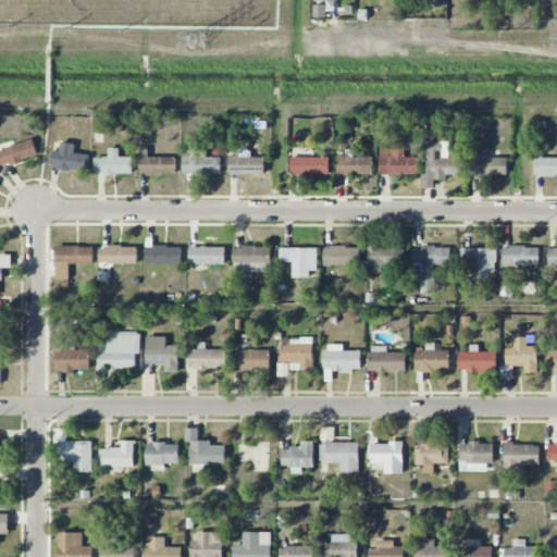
[(314,17),(326,16),(326,4),(314,5),(314,17)]
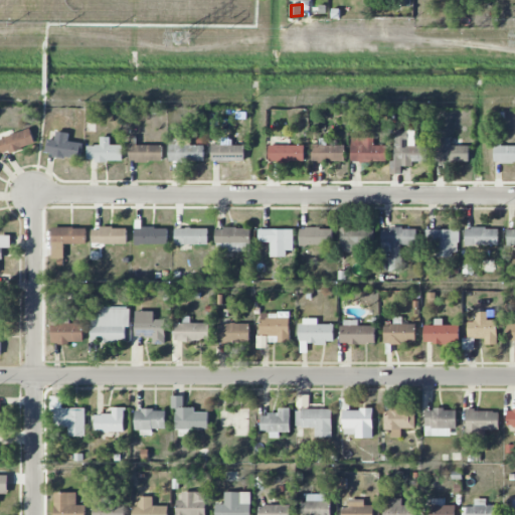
[(0,139),(0,147),(3,155),(35,143),(30,128),(0,139)]
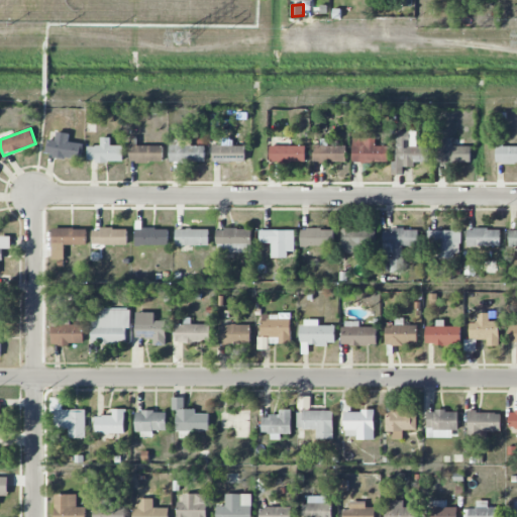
[(429,146),(417,146),(417,131),(395,131),(395,175),(403,175),(404,167),(414,167),(414,162),(429,163),(429,146)]
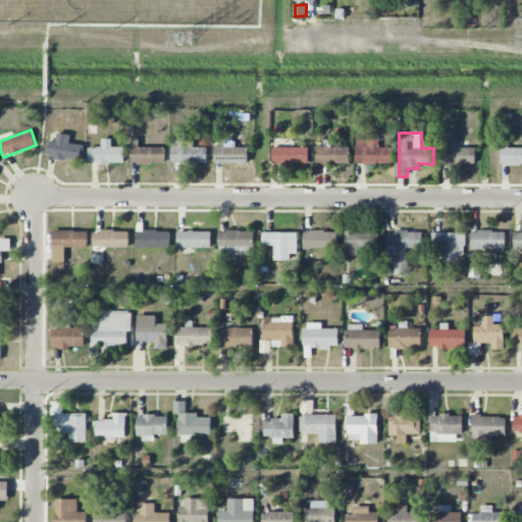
[(47,157),(82,161),(84,145),(69,143),(70,135),(57,134),(56,142),(49,141),(47,157)]
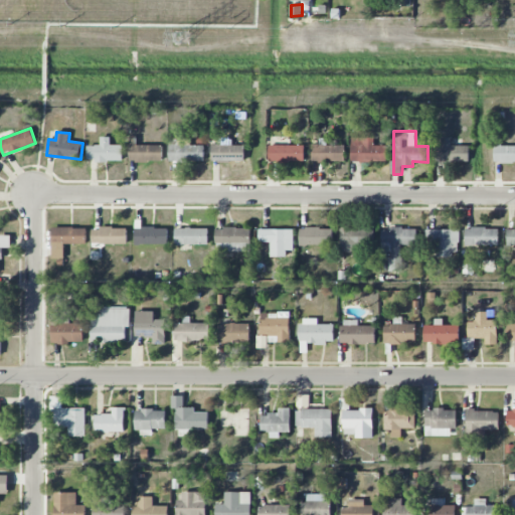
[(387,146),(374,146),(374,137),(351,136),(351,161),(386,162),(387,146)]
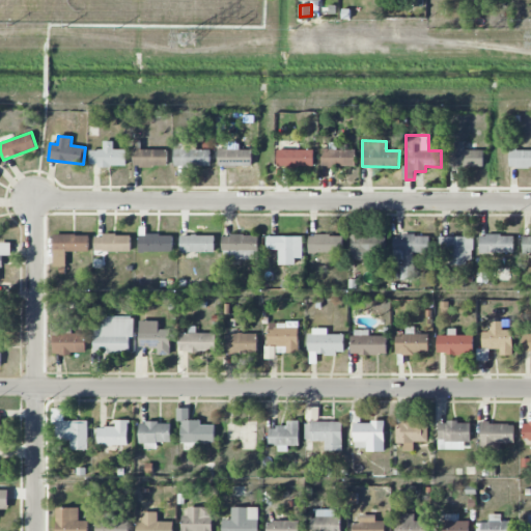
[(127,149),(113,149),(114,141),(104,141),(104,150),(89,149),(89,176),(99,177),(100,166),(126,167),(127,149)]
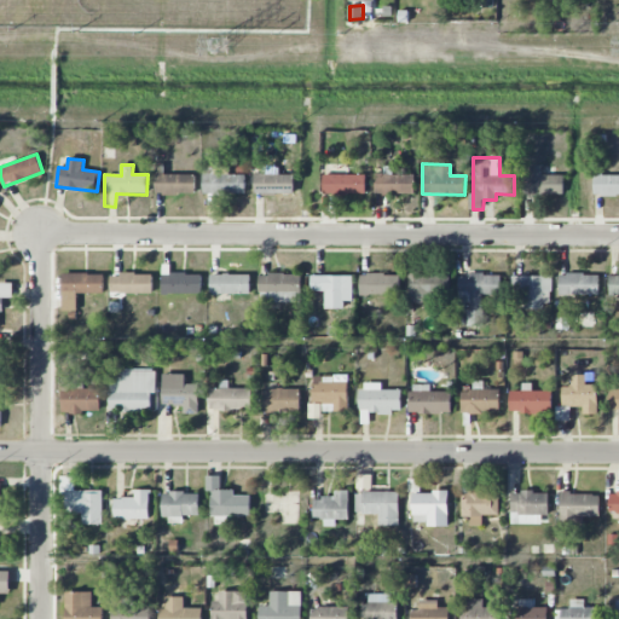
[(155,195),(196,194),(195,174),(165,174),(165,166),(155,166),(155,195)]
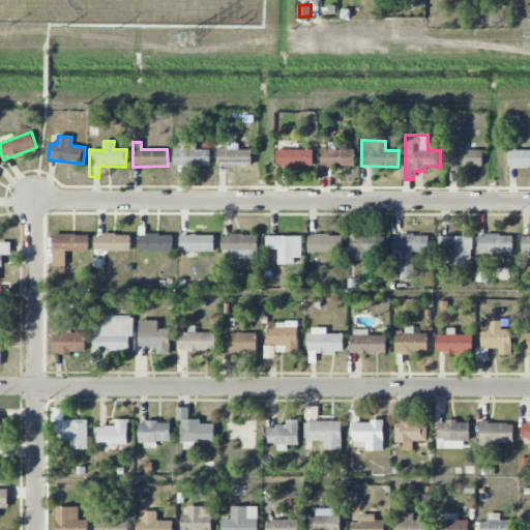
[(210,150),(196,150),(196,143),(174,142),(174,166),(210,167),(210,150)]
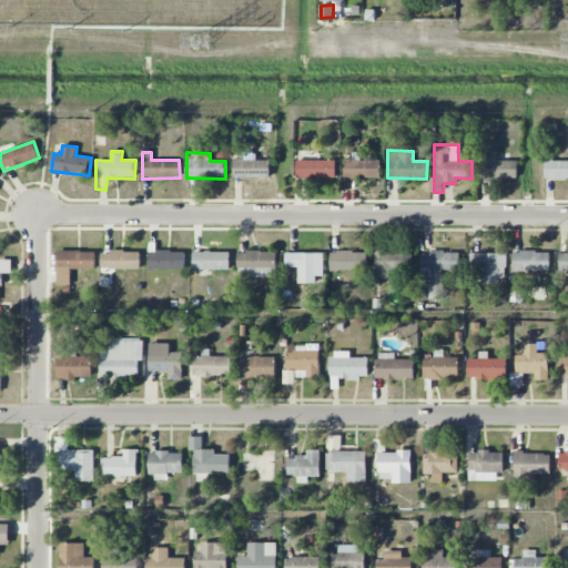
[(517,179),(517,161),(497,161),(497,152),(482,152),(480,178),(517,179)]
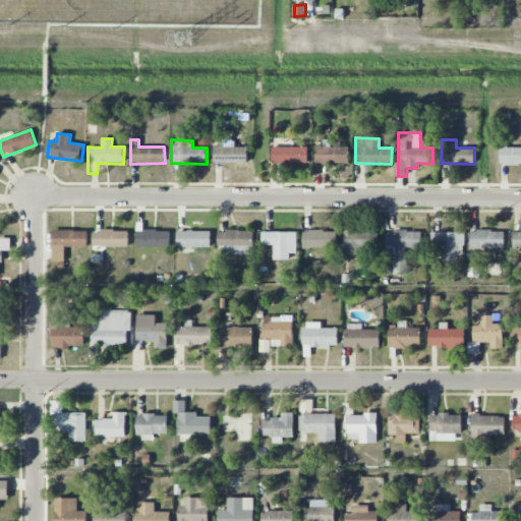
[(247,148),(234,147),(235,142),(215,142),(214,164),(247,164),(247,148)]
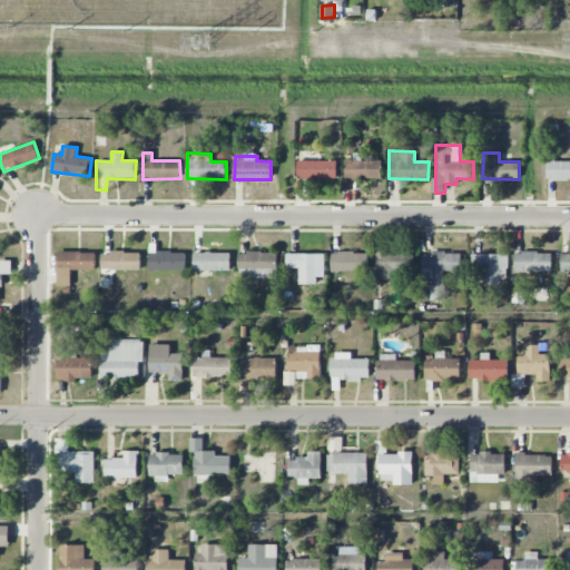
[(382,178),(381,159),(344,160),(345,180),(382,178)]
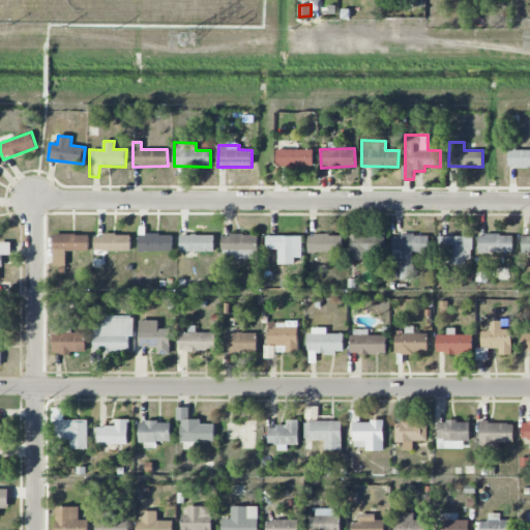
[(314,149),(277,149),(277,166),(313,167),(314,149)]
